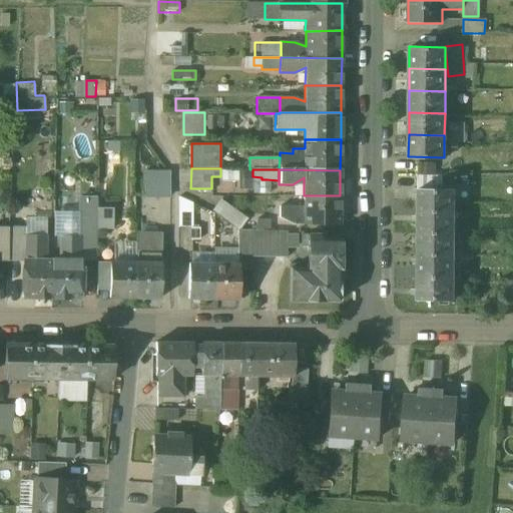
[(169,197),(168,171),(143,171),(143,197),(169,197)]
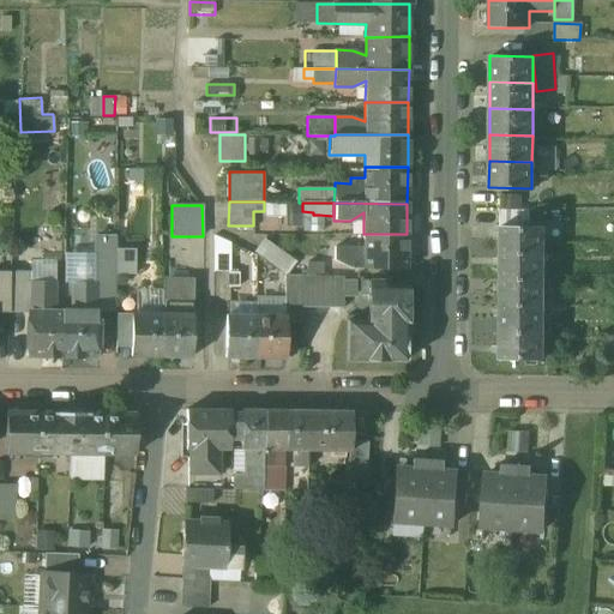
[(527,208),(498,209),(499,226),(527,224),(527,208)]
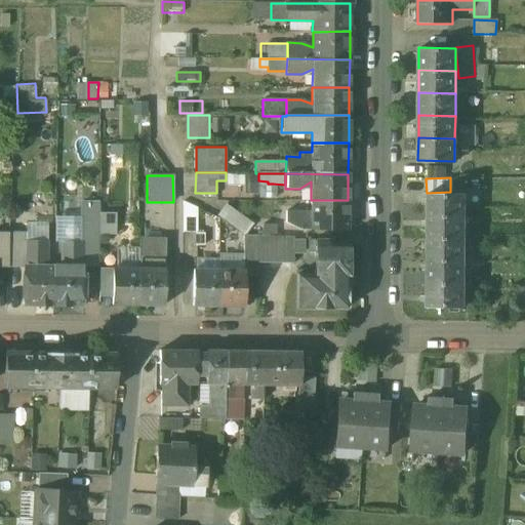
[(465,195),(428,194),(428,216),(465,217),(465,195)]
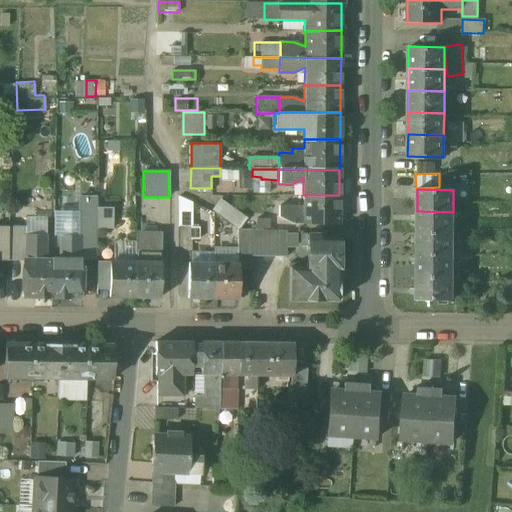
[(193,200),(179,194),(178,226),(192,226),(193,200)]
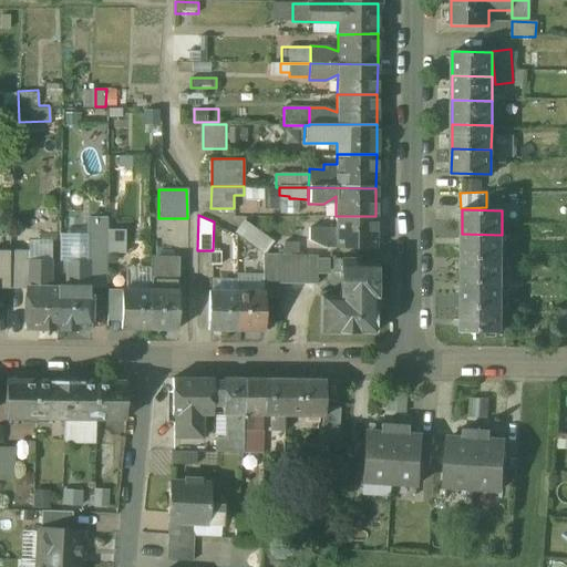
[(375,216),(336,216),(336,228),(308,228),(308,240),(323,246),(375,247),(375,216)]
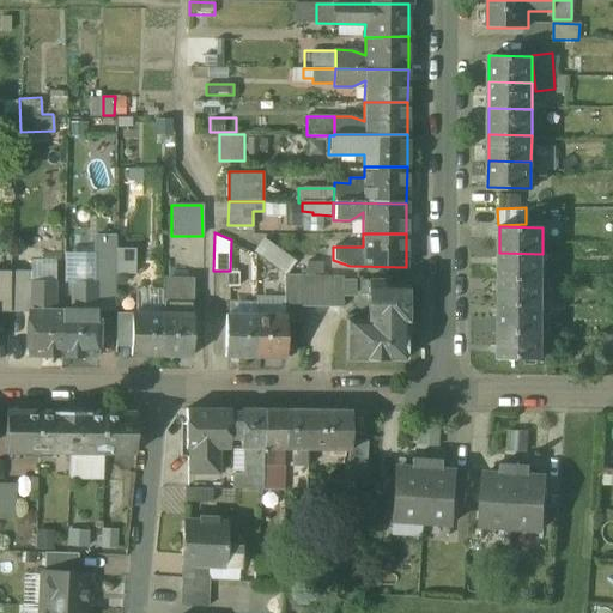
[(115,250),(115,236),(97,236),(97,283),(97,307),(115,307),(115,279),(115,250)]
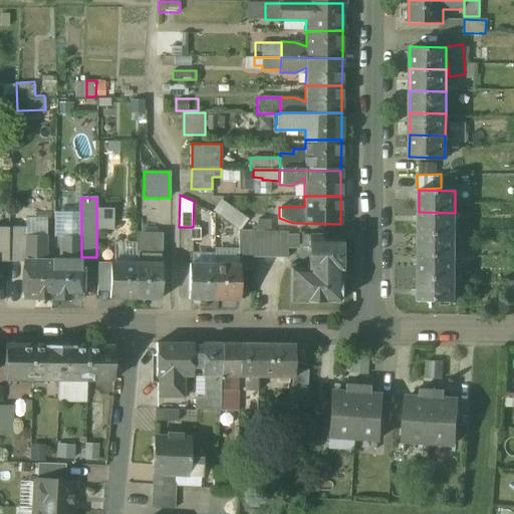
[(247,218),(222,199),(214,210),(239,229),(247,218)]
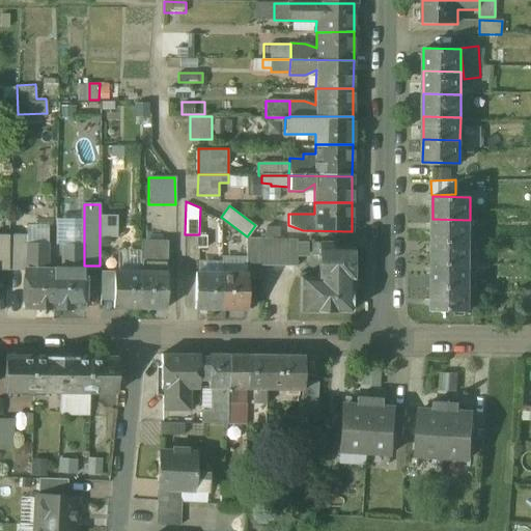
[(9,210),(0,208),(0,234),(8,235),(9,210)]
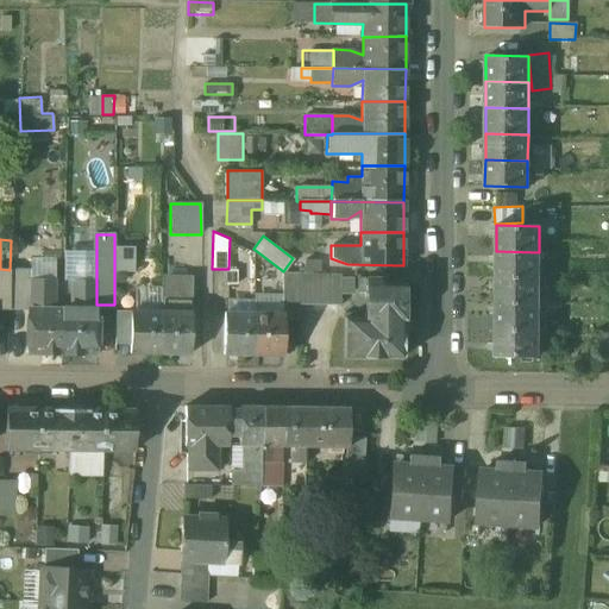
[(136,276),(135,249),(114,249),(114,277),(136,276)]
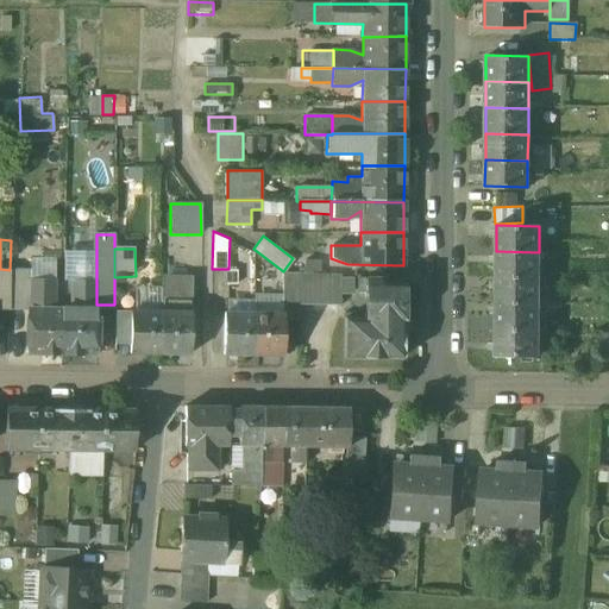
[(539,252),(496,251),(496,277),(539,277),(539,252)]
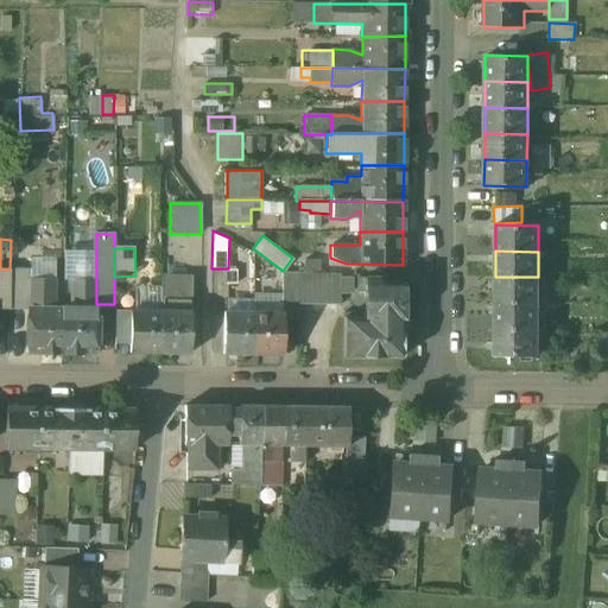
[(318,259),(305,259),(304,272),(318,272),(318,259)]
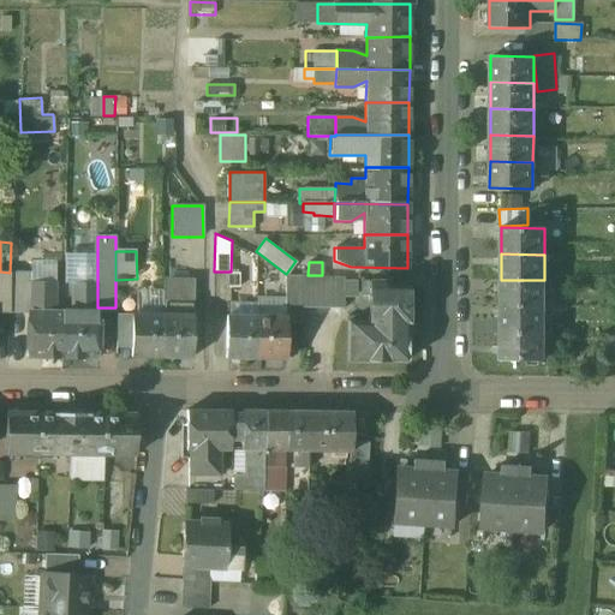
[(10,273),(0,272),(0,312),(11,314),(12,273),(10,273)]
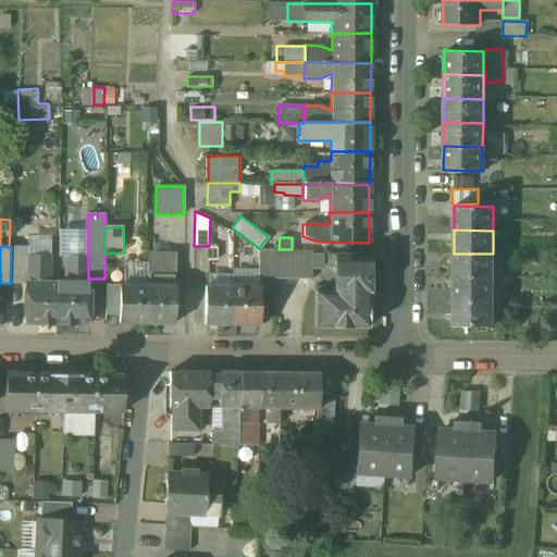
[(27,247),(11,247),(10,284),(26,284),(27,283),(50,283),(50,257),(27,257),(27,247)]
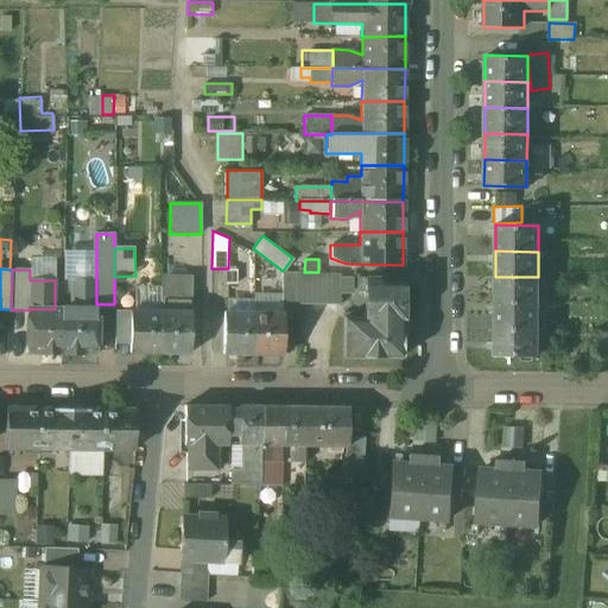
[(283,271),(282,271),(282,293),(282,303),(283,303),(296,303),(296,272),(283,271)]
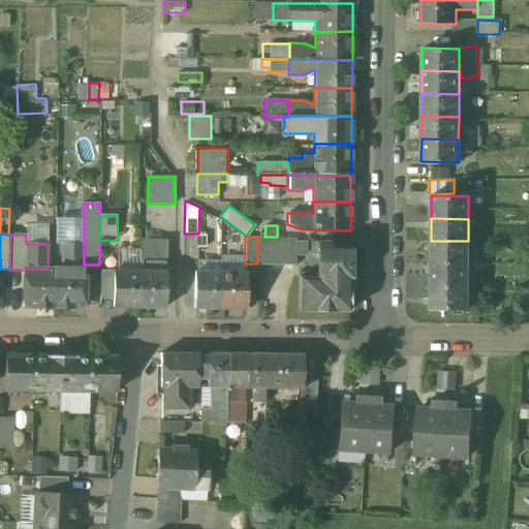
[(265,237),(257,237),(257,263),(296,265),(296,237),(277,237),(265,237)]
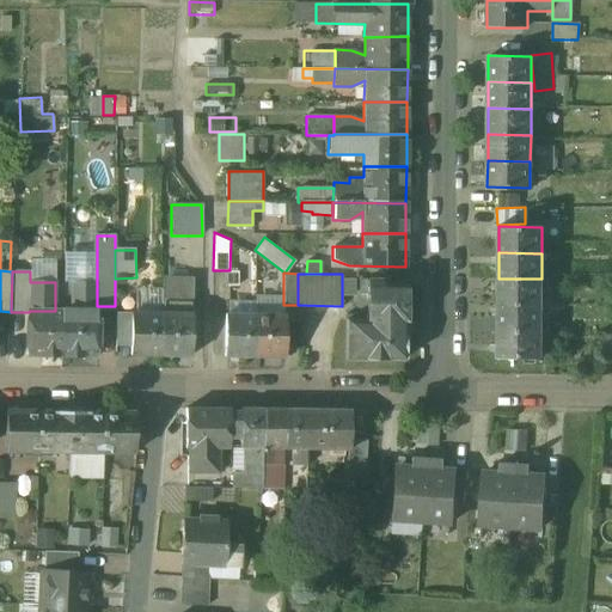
[(193,279),(161,279),(161,307),(179,307),(179,312),(191,312),(193,279)]
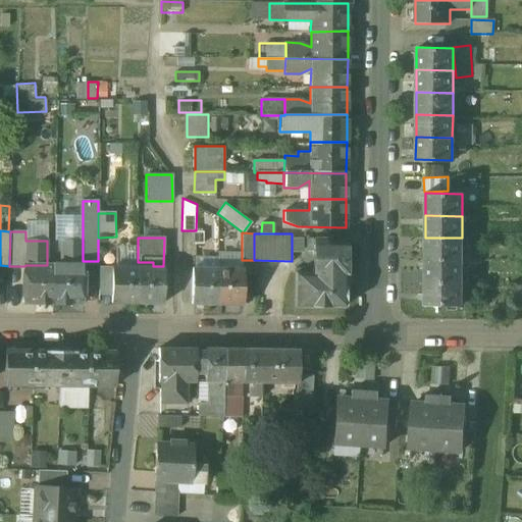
[(330,243),(321,238),(306,238),(306,245),(311,245),(311,264),(320,264),(320,272),(345,272),(346,243),(330,243)]
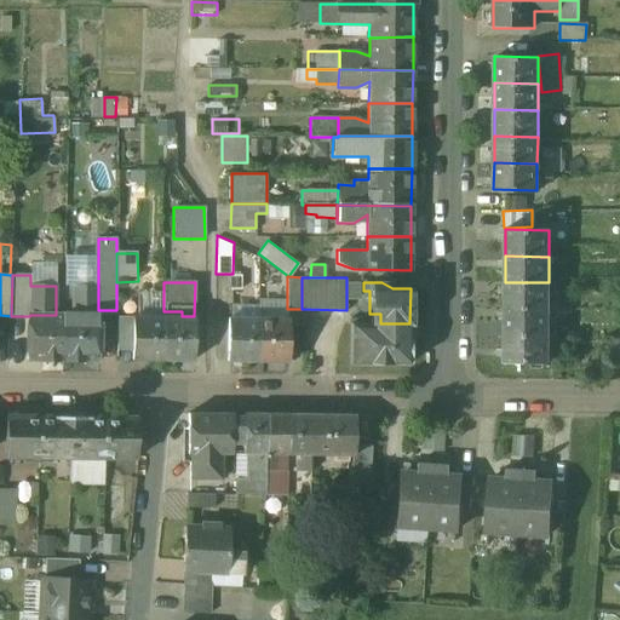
[(549,282),(505,282),(504,309),(549,309),(549,282)]
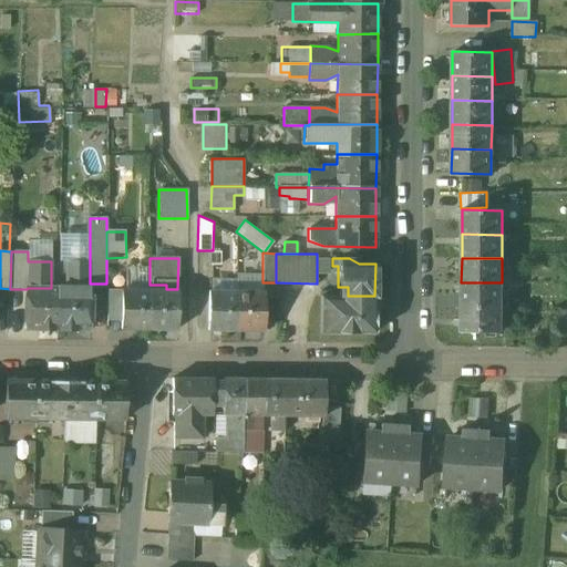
[(90,261),(66,261),(66,288),(59,288),(58,329),(89,329),(90,284),(90,261)]
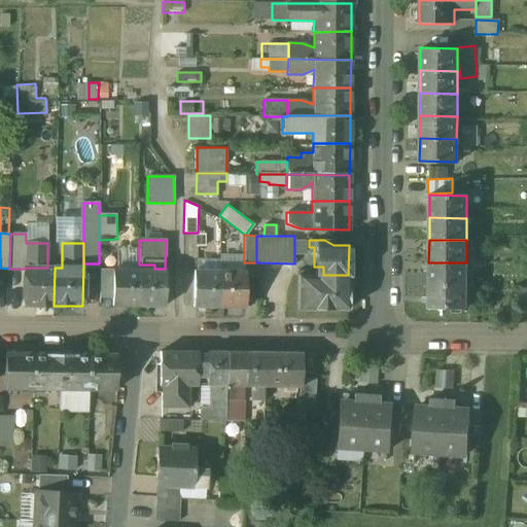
[(244,254),(224,254),(224,270),(245,270),(245,262),(244,262),(244,254)]
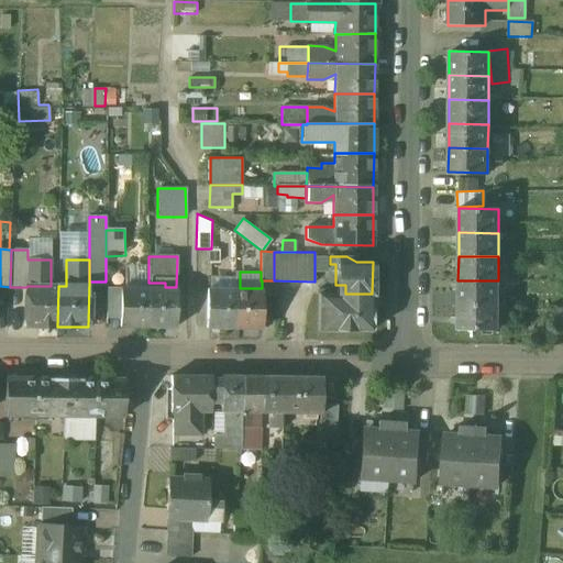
[(498,280),(457,280),(457,305),(497,305),(498,280)]
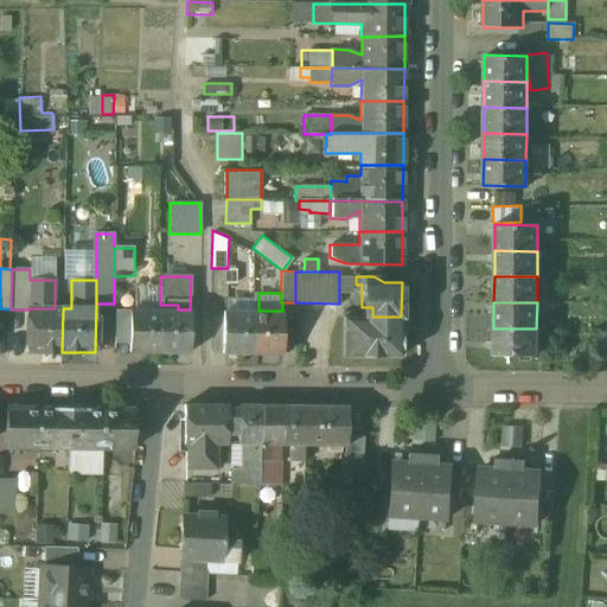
[(160,305),(142,304),(142,310),(129,310),(128,352),(160,353),(160,305)]
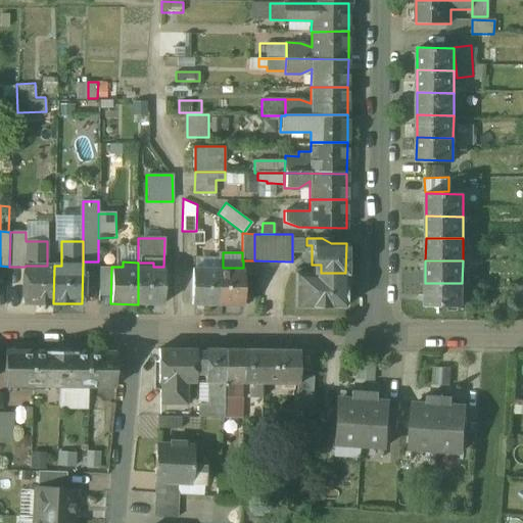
[(153,263),(138,263),(138,304),(163,304),(163,267),(153,267),(153,263)]
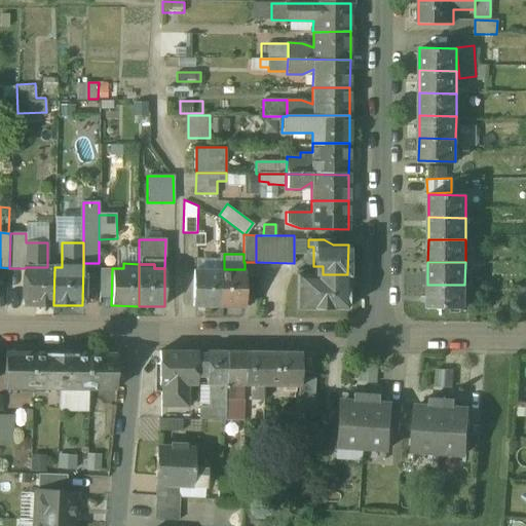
[(47,267),(26,267),(25,268),(25,304),(53,305),(54,267),(47,267)]
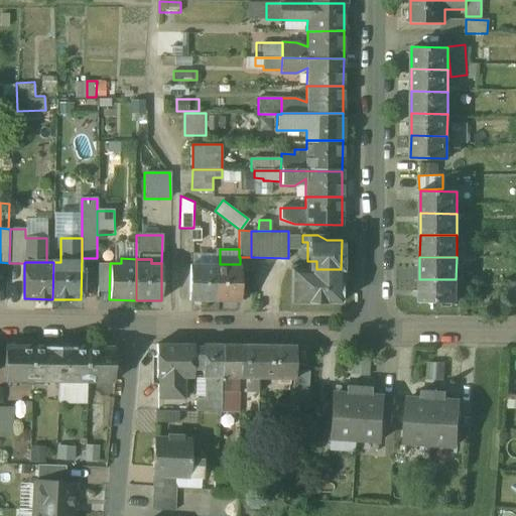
[(215,264),(189,264),(189,300),(214,301),(215,264)]
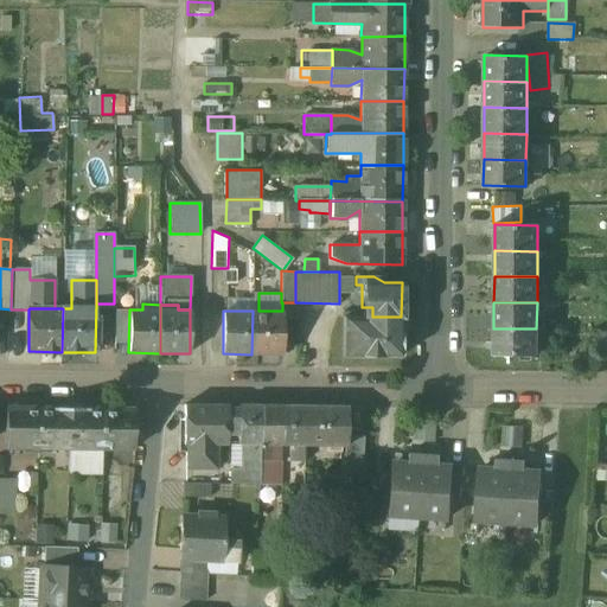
[(259,311),(253,311),(251,355),(281,355),(282,311),(259,311)]
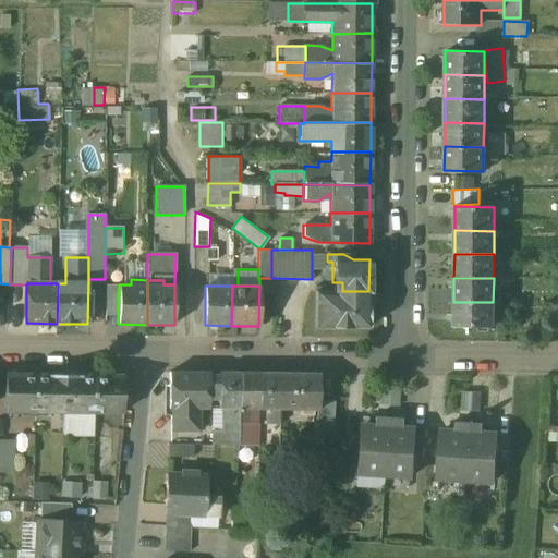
[(342,291),(316,290),(315,327),(351,327),(351,325),(368,325),(368,302),(362,302),(362,293),(368,293),(368,291),(342,291)]
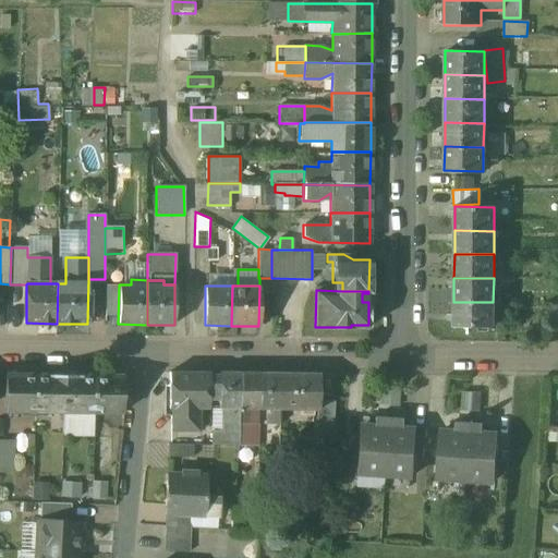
[(493,302),(453,302),(453,326),(493,326),(493,302)]
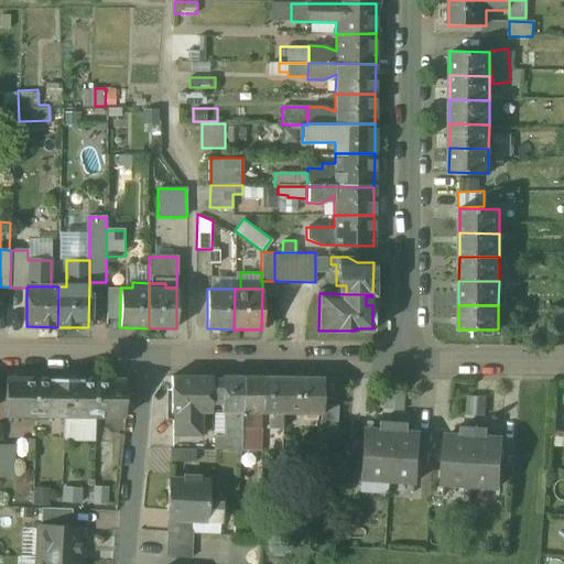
[(212,377),(171,377),(171,413),(173,413),(173,436),(201,436),(202,413),(210,413),(212,404),(219,404),(223,403),(221,413),(225,413),(225,435),(242,436),(242,429),(242,413),(243,378),(242,378),(242,377),(223,377),(223,379),(210,379),(212,377)]
